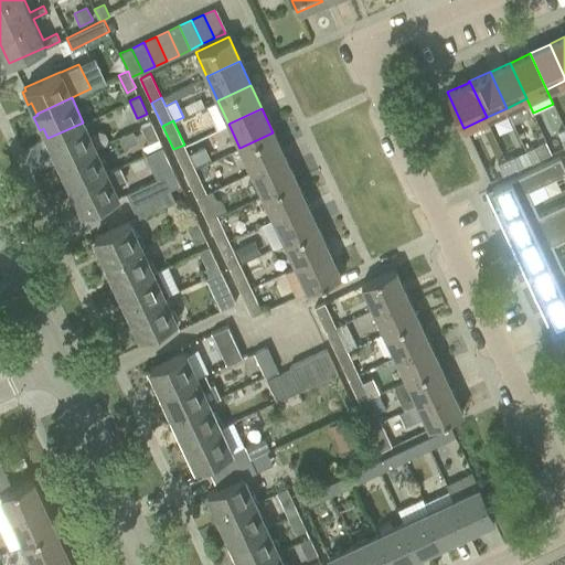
[(150,121),(141,126),(149,142),(142,146),(146,153),(162,146),(159,138),(150,121)]
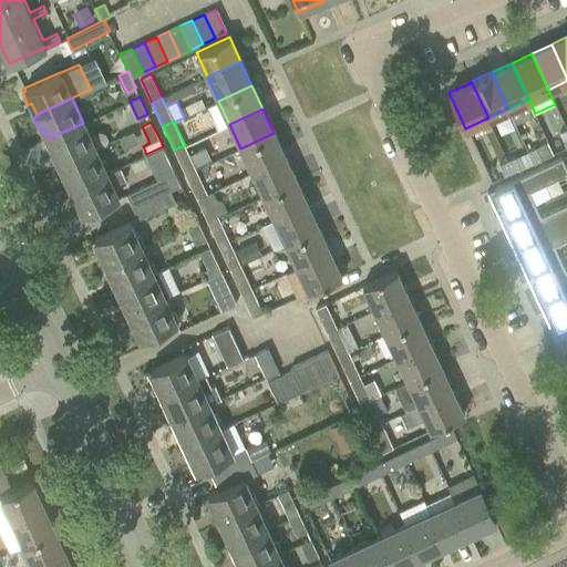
[(54,154),(59,164),(95,147),(83,123),(48,138),(49,141),(45,143),(51,156),(54,154)]
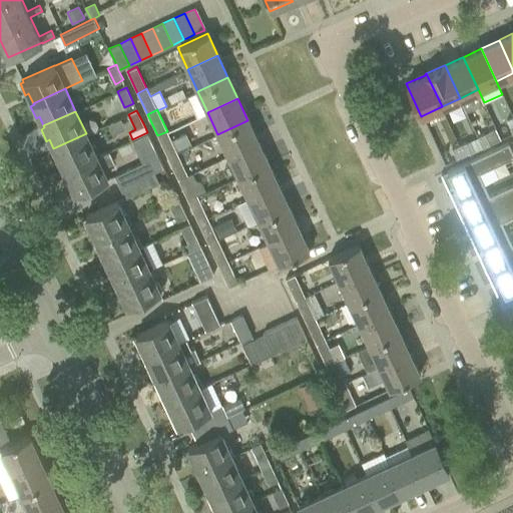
[(247,120),(217,134),(227,155),(258,141),(247,120)]
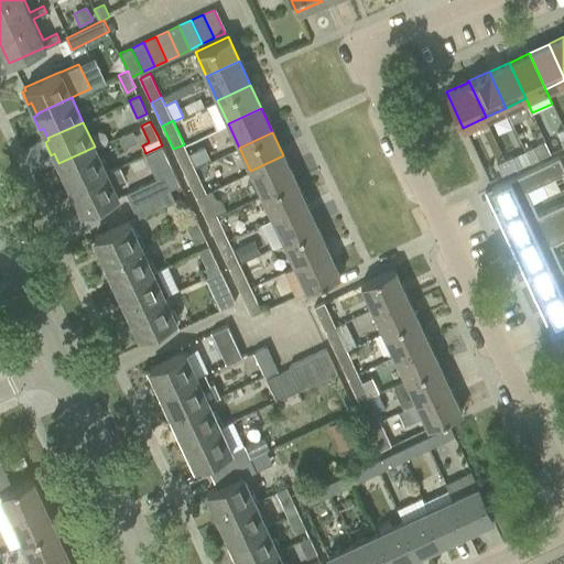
[(173,149),(184,173),(195,167),(184,144),(173,149)]
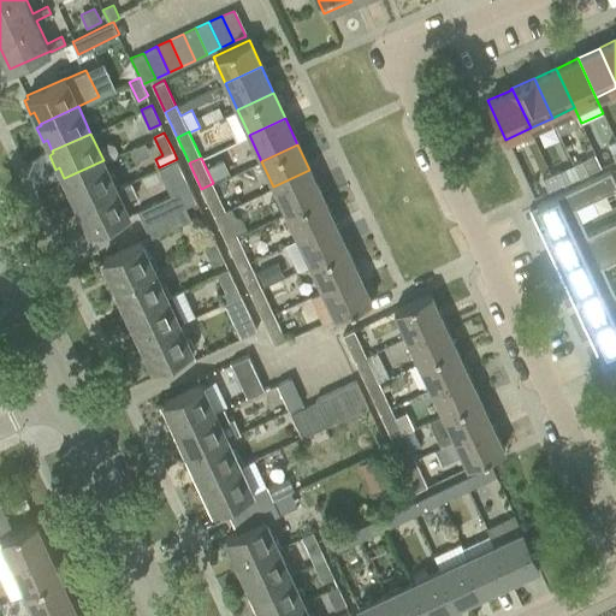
[(72,194),(77,205),(116,188),(104,160),(64,178),(65,181),(61,182),(67,195),(72,194)]
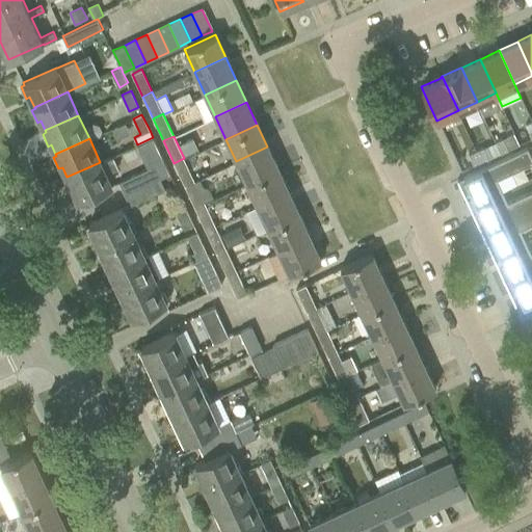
[(495,141),(500,153),(507,150),(502,138),(495,141)]
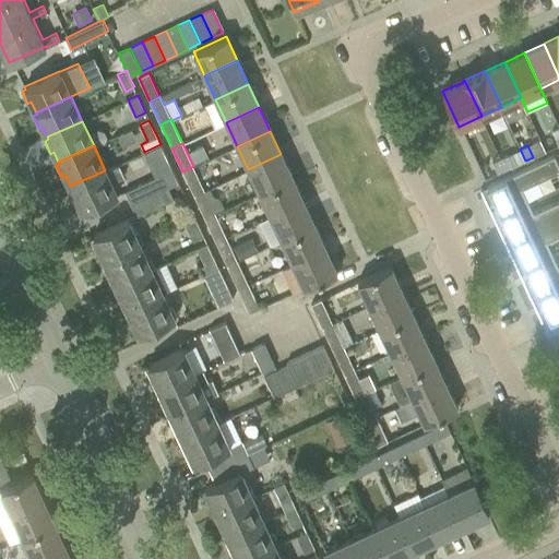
[(188,153),(193,164),(207,157),(202,146),(188,153)]
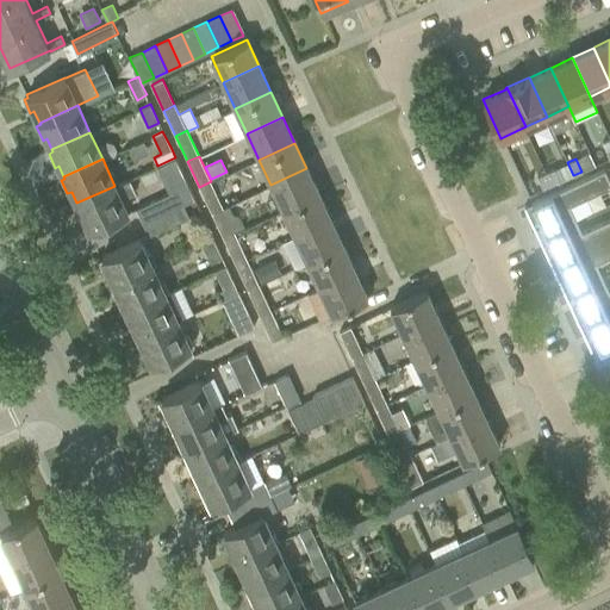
[(306,168),(271,185),(282,211),(318,194),(306,168)]
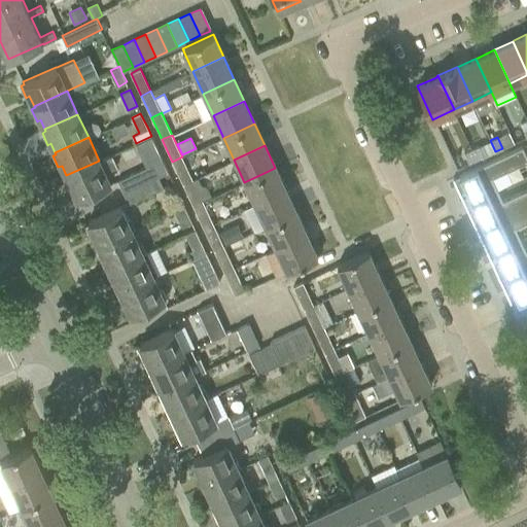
[(464,187),(471,201),(497,189),(491,178),(526,161),(526,159),(521,146),(452,179),(458,191),(464,187)]
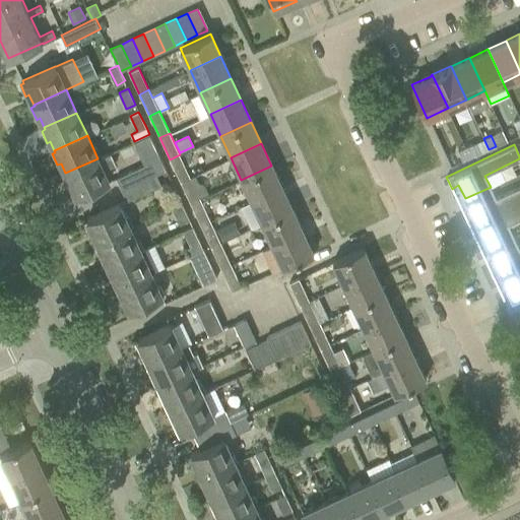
[(464,147),(470,158),(477,155),(472,144),(464,147)]
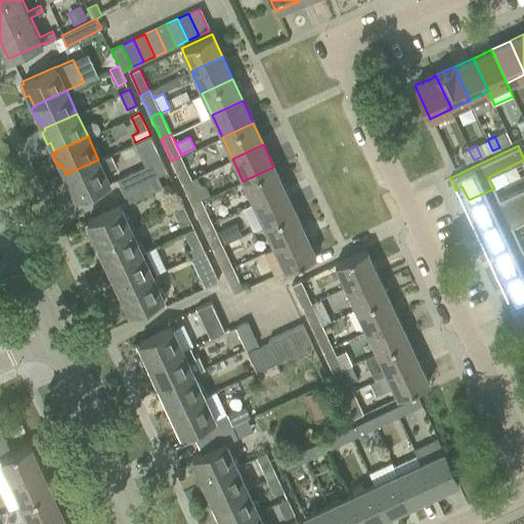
[(466,163),(474,160),(468,148),(461,151),(466,163)]
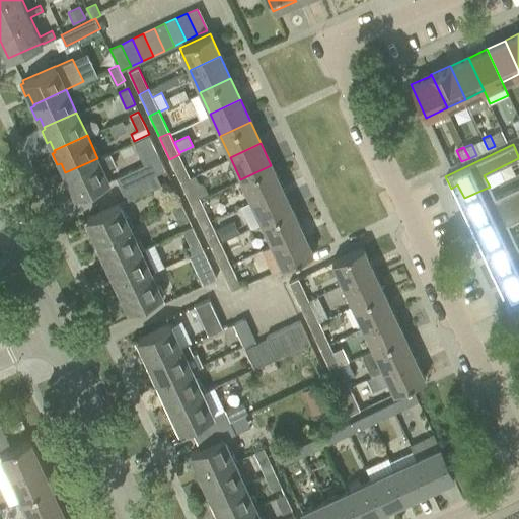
[(66,174),(62,176),(67,188),(71,186),(76,197),(94,188),(108,181),(102,169),(115,163),(109,152),(97,158),(65,172),(66,174)]
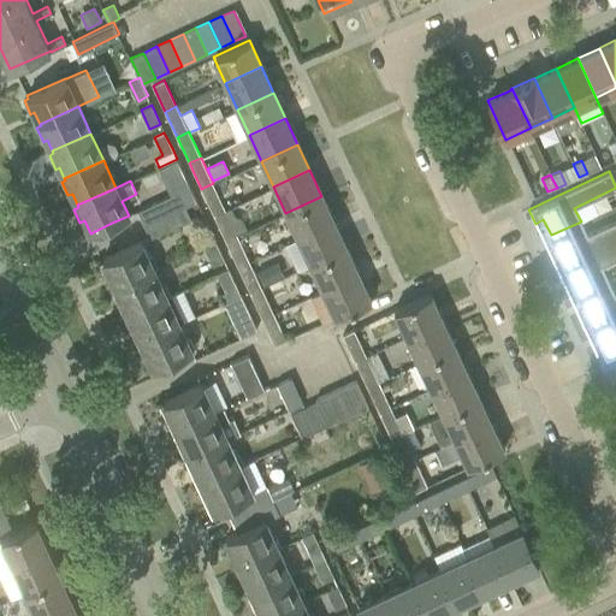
[(201,189),(213,214),(225,209),(213,183),(201,189)]
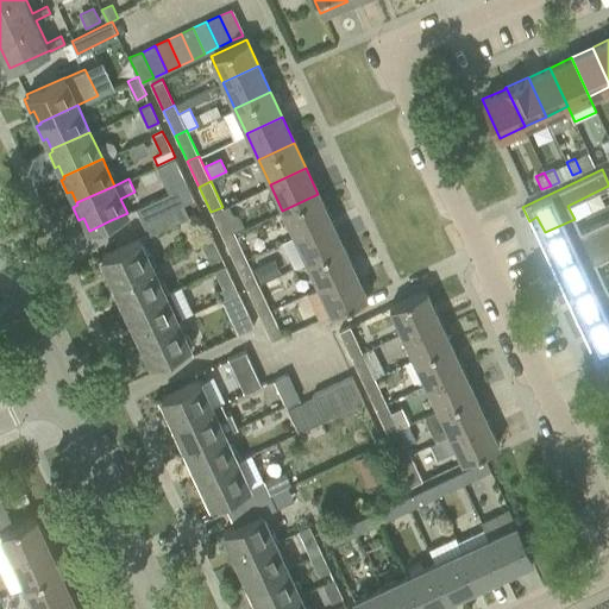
[(182,203),(176,189),(136,208),(142,223),(182,203)]
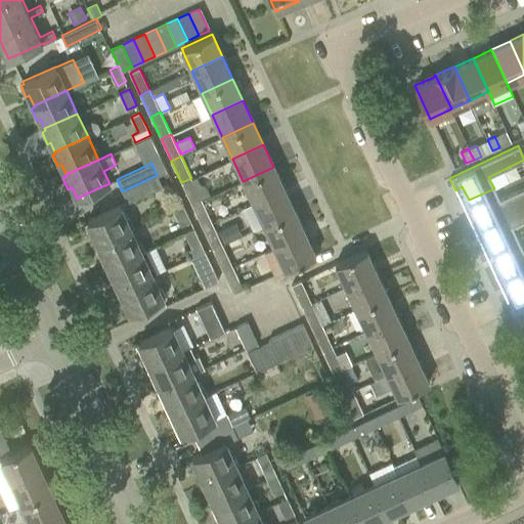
[(273,167),(243,181),(253,203),(284,188),(273,167)]
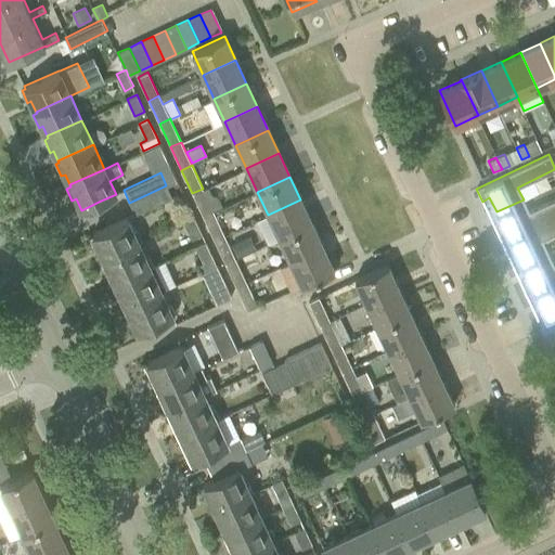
[(172,197),(166,185),(129,203),(136,215),(172,197)]
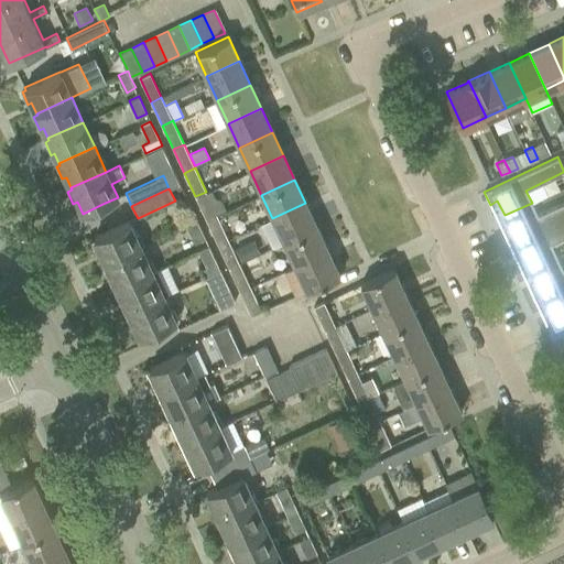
[(206,220),(217,215),(209,199),(206,192),(195,196),(206,220)]
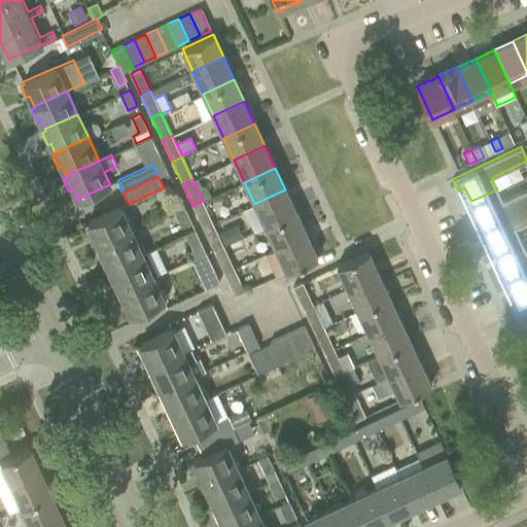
[(476,230),(526,205),(526,188),(502,201),(497,189),(471,201),(478,215),(470,218),(476,230)]
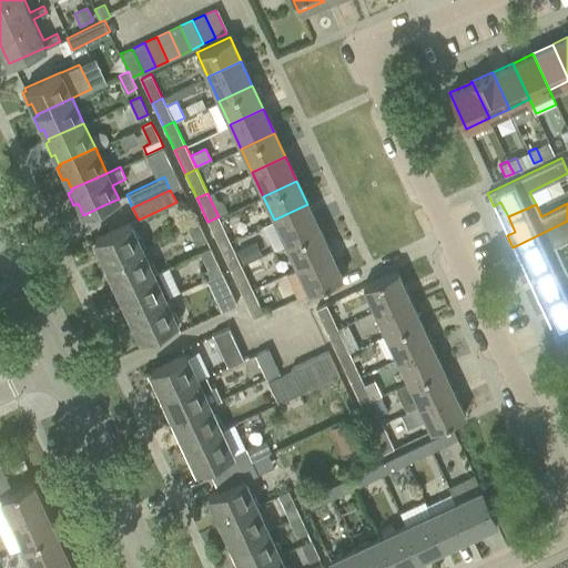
[(307,204),(274,220),(285,244),(318,229),(307,204)]
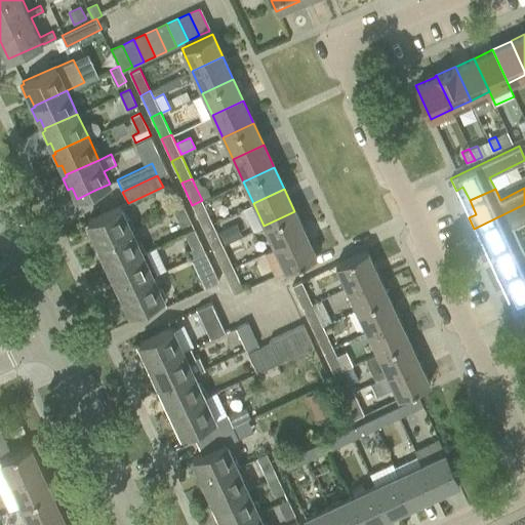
[(202,200),(192,205),(202,227),(212,223),(202,200)]
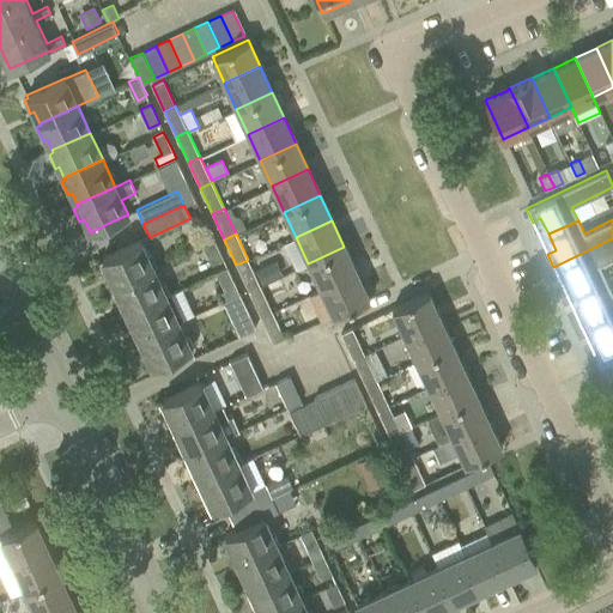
[(612,258),(612,238),(553,267),(559,280),(568,277),(575,292),(605,278),(599,265),(612,258)]
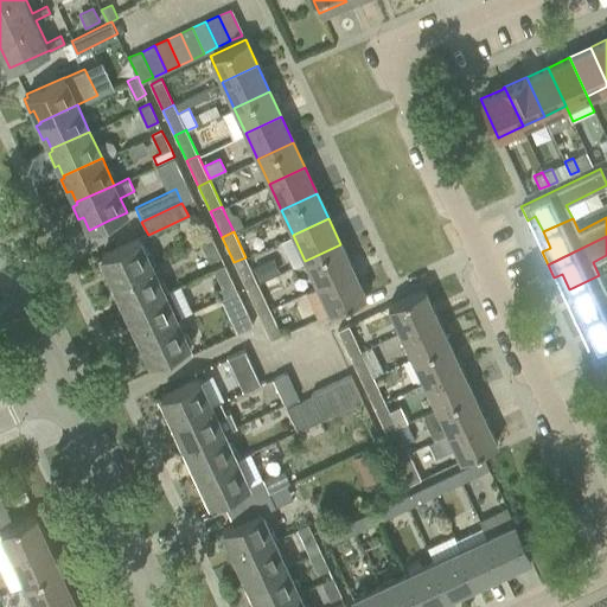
[(211,237),(202,242),(210,260),(221,255),(211,237)]
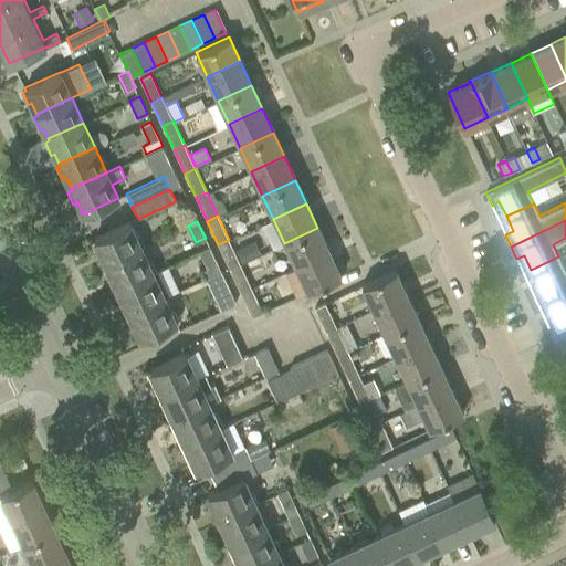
[(105,264),(142,248),(129,222),(94,239),(95,241),(91,243),(96,255),(101,253),(105,264)]
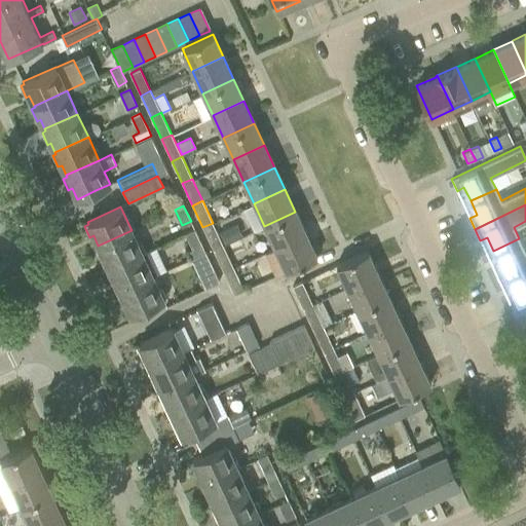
[(295,212),(264,226),(274,248),(305,233),(295,212)]
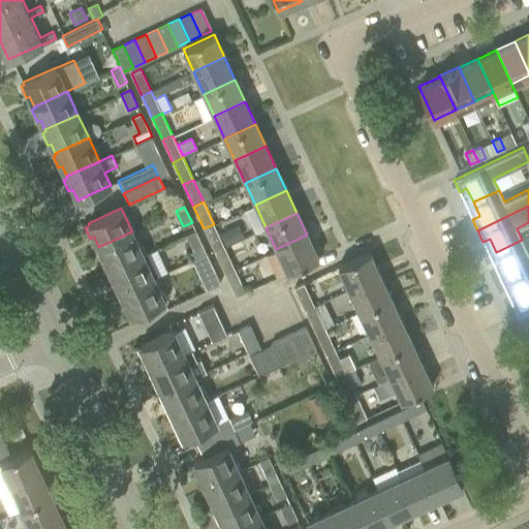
[(214,224),(204,228),(214,251),(224,246),(214,224)]
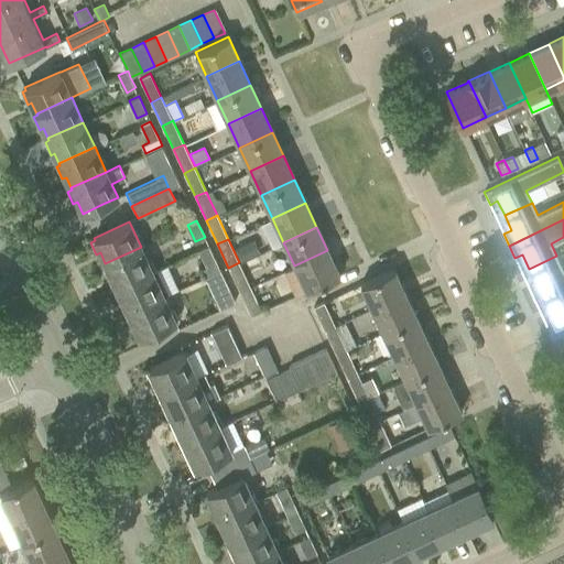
[(236,249),(241,261),(259,253),(253,241),(236,249)]
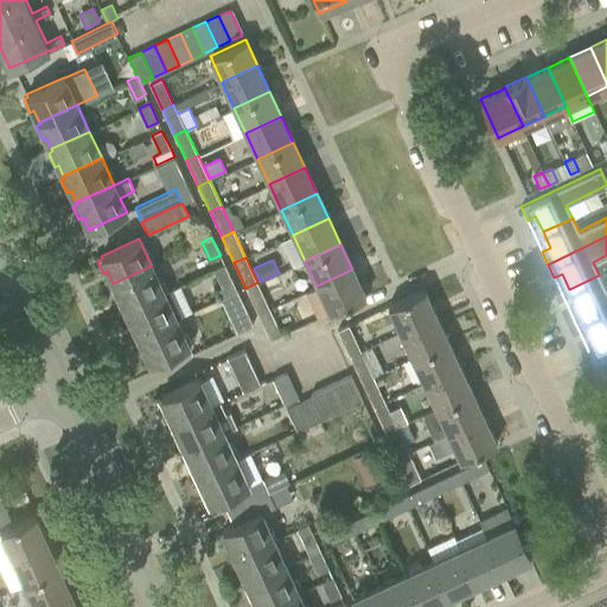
[(223,263),(212,269),(222,287),(232,282),(223,263)]
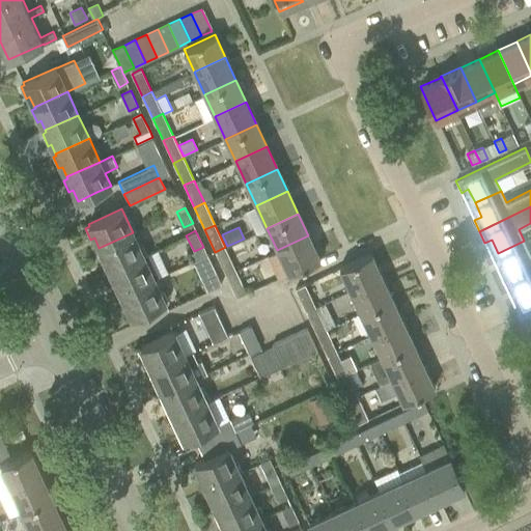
[(105,261),(110,271),(143,255),(133,232),(99,248),(100,249),(96,251),(102,262),(105,261)]
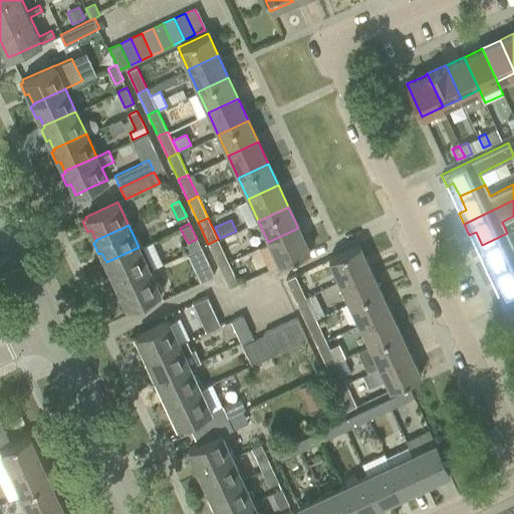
[(298,228),(268,242),(278,264),(308,251),(298,228)]
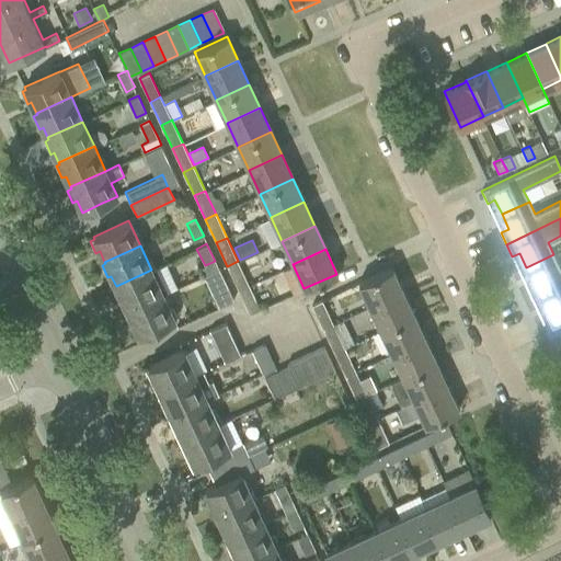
[(531,297),(560,283),(560,265),(559,267),(553,254),(526,267),(533,282),(526,285),(531,297)]
